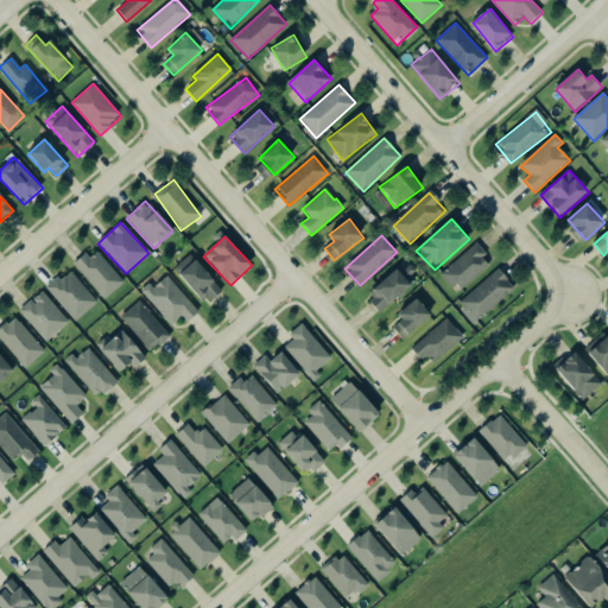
[(492,264),(475,245),(442,274),(460,293),(492,264)]
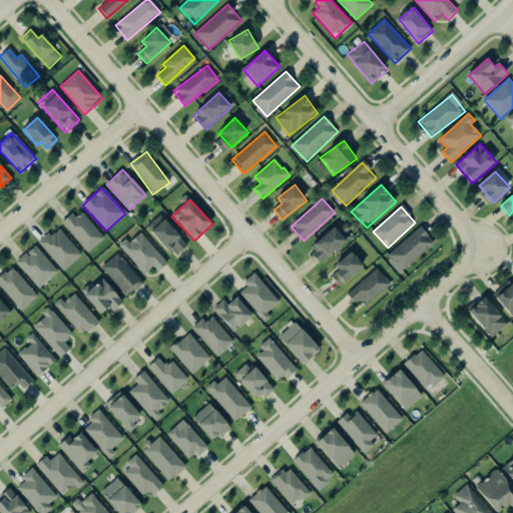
[(104,238),(79,210),(63,224),(88,252),(104,238)]
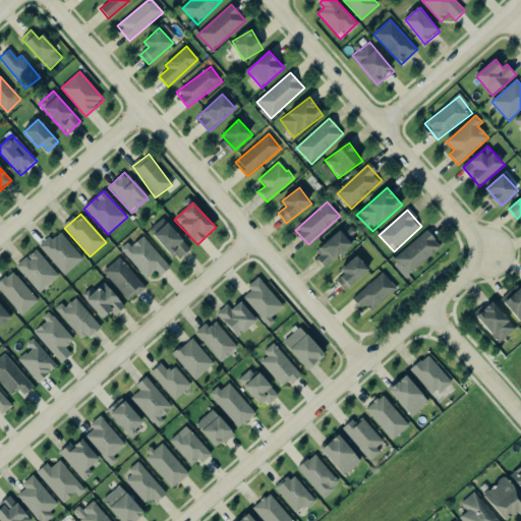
[(191,248),(162,218),(149,231),(178,261),(191,248)]
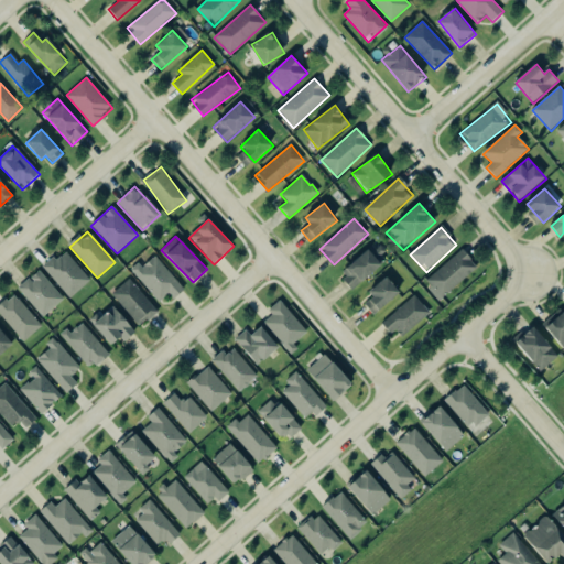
[(378,259),(386,252),(376,242),(340,275),(355,291),(383,264),(378,259)]
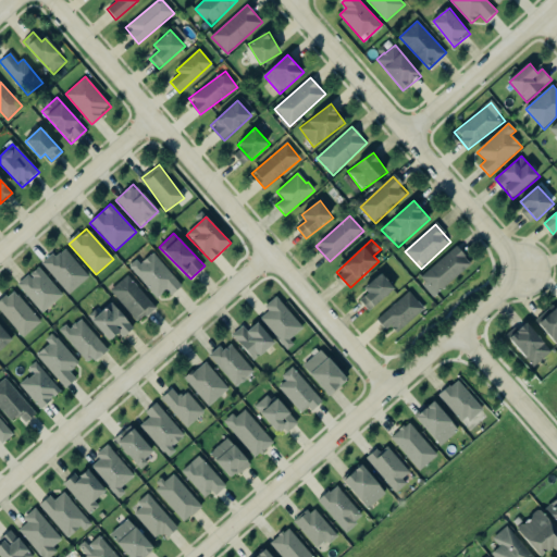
[(471,263),(456,246),(419,281),(435,297),(471,263)]
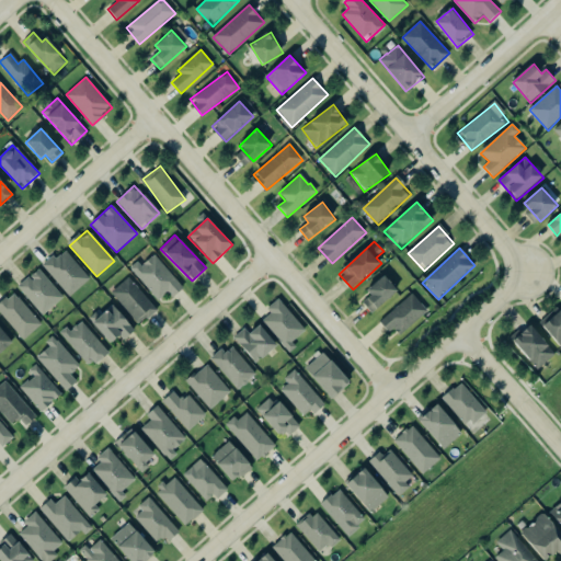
[(89,279),(64,249),(43,266),(69,297),(89,279)]
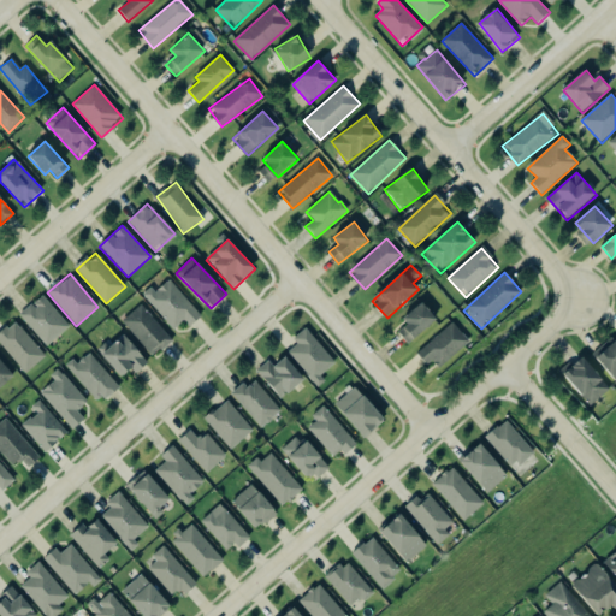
[(144,298),(173,330),(184,321),(189,326),(201,317),(167,278),(144,298)]
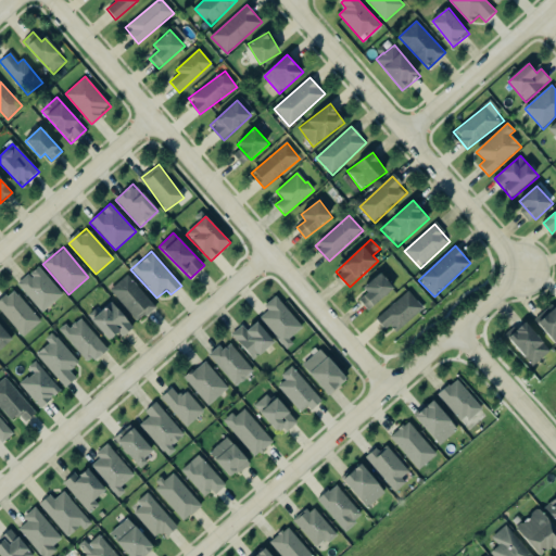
[(42,313),(63,294),(37,266),(16,285),(42,313)]
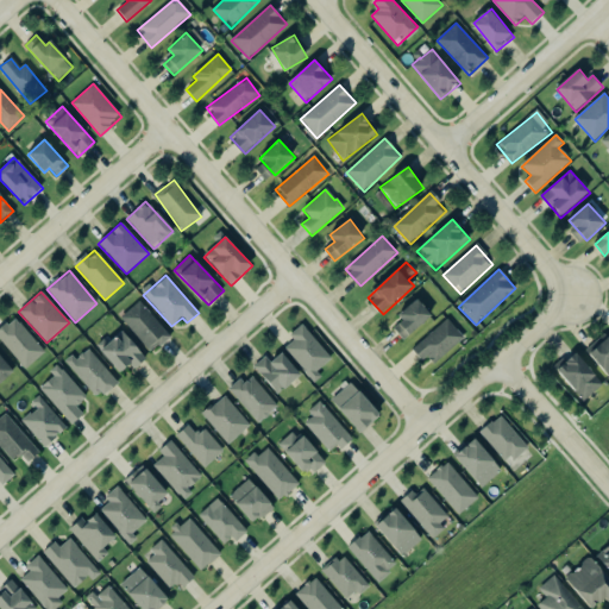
[(400,315),(403,320),(394,330),(406,341),(433,315),(418,299),(400,315)]
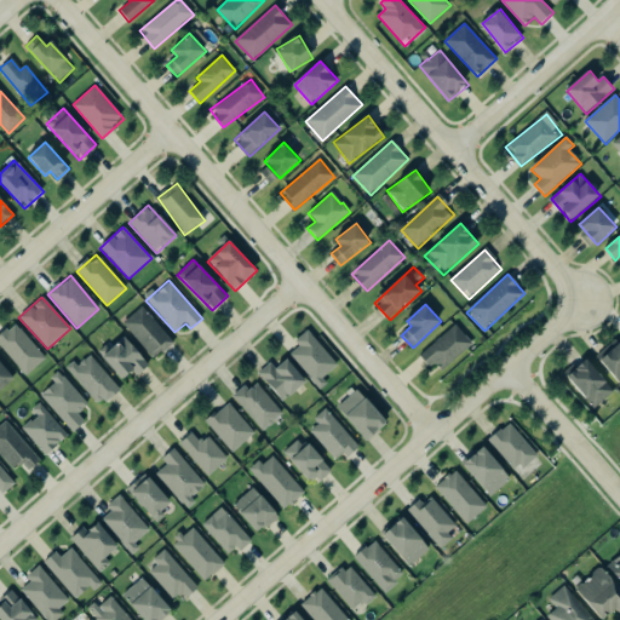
[(124,322),(153,360),(173,344),(143,306),(124,322)]
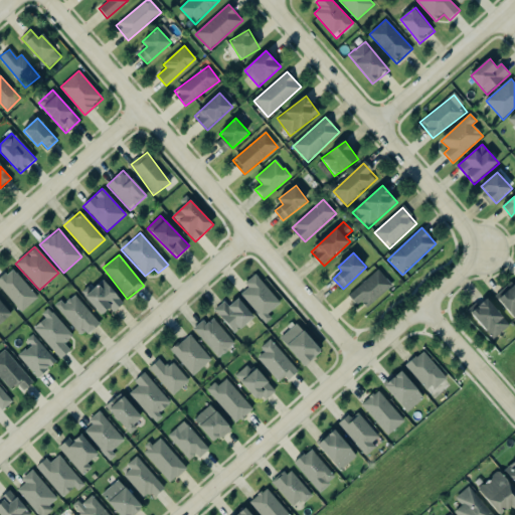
[(37,300),(14,268),(0,278),(0,286),(19,313),(37,300)]
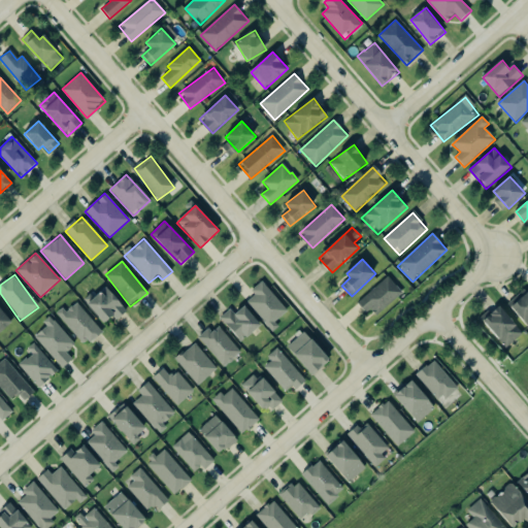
[(357,303),(388,277),(401,294),(375,317),(369,309),(365,312),(357,303)]
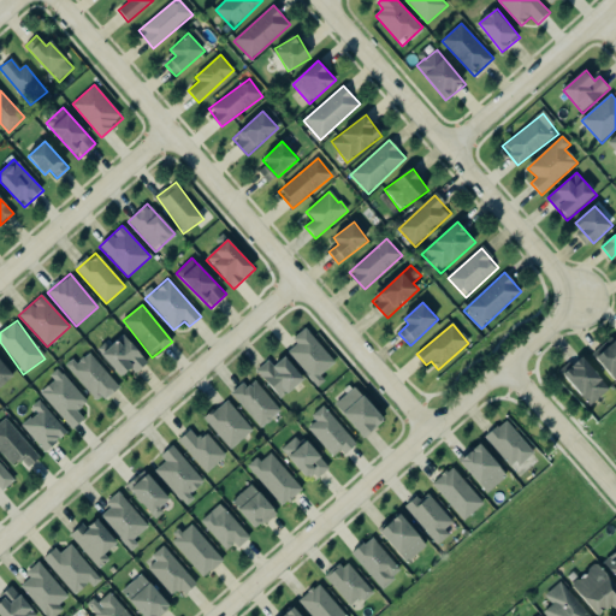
[(286,349),(317,384),(337,365),(307,331),(286,349)]
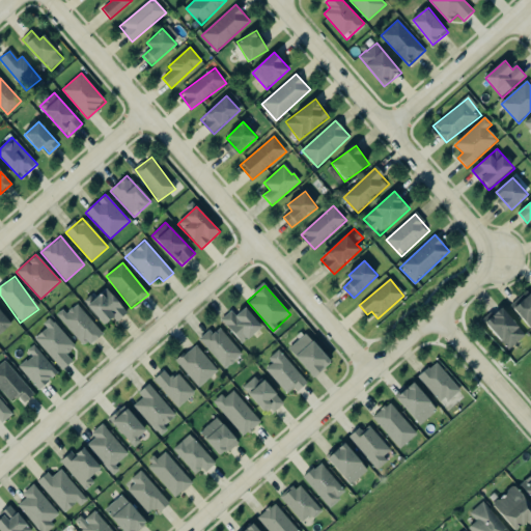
[(87,306),(105,326),(113,318),(116,323),(128,312),(107,288),(87,306)]
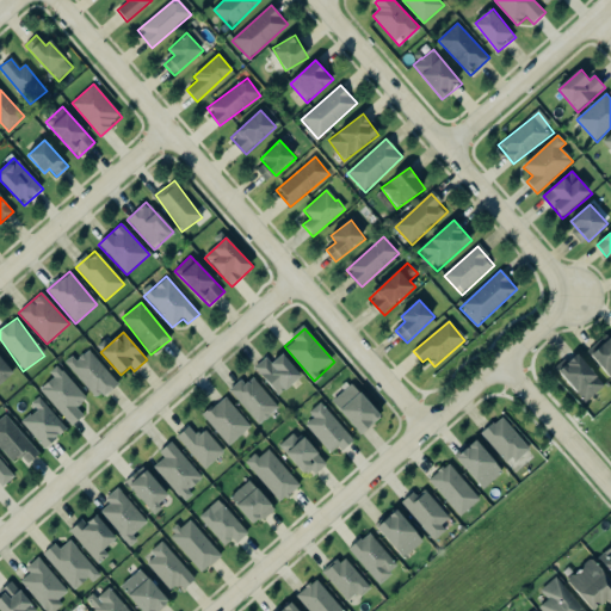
[(587,352),(610,376),(610,339),(606,334),(587,352)]
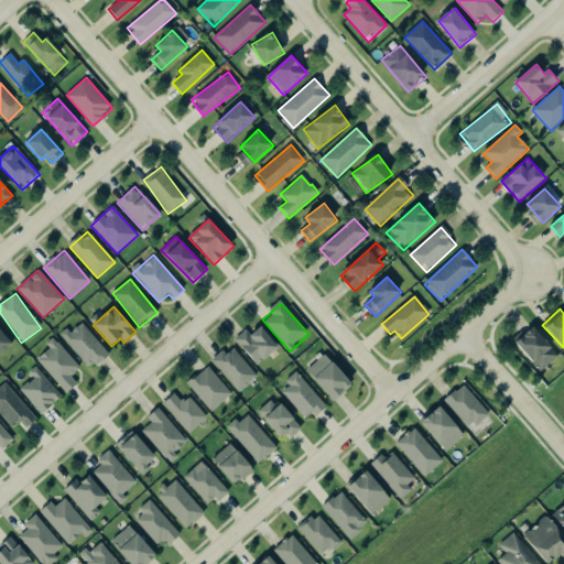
[(88,370),(108,356),(83,321),(63,336),(88,370)]
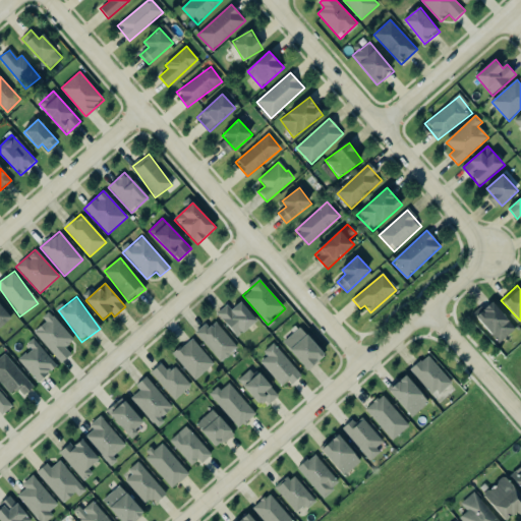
[(227,305),(217,314),(238,338),(257,321),(241,302),(232,310),(227,305)]
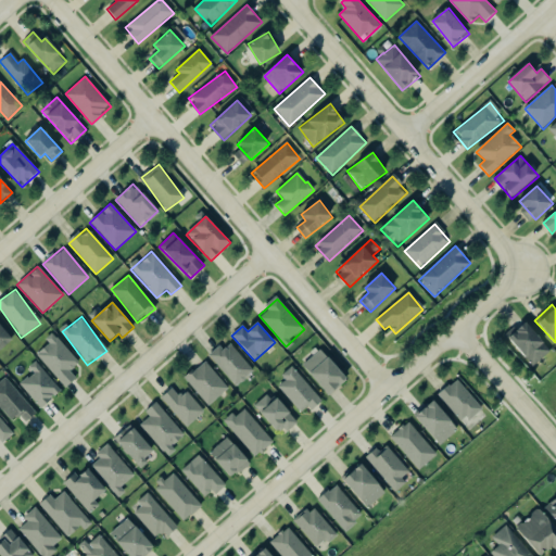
[(505,335),(533,366),(552,350),(526,323),(517,330),(514,327),(505,335)]
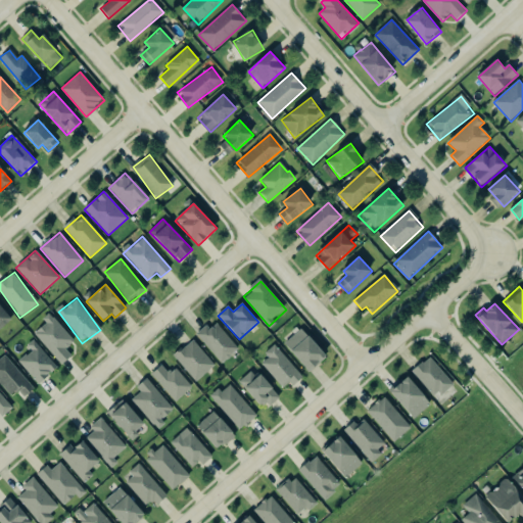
[(0,330),(12,319),(0,305),(0,330)]
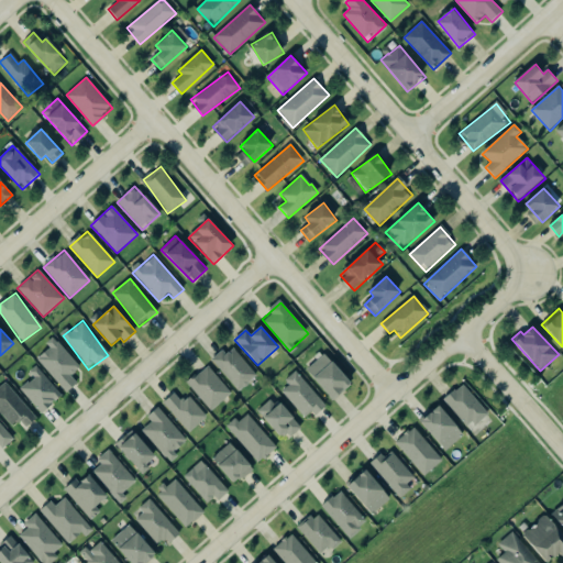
[(34,359),(66,393),(77,383),(70,375),(80,367),(55,340),(34,359)]
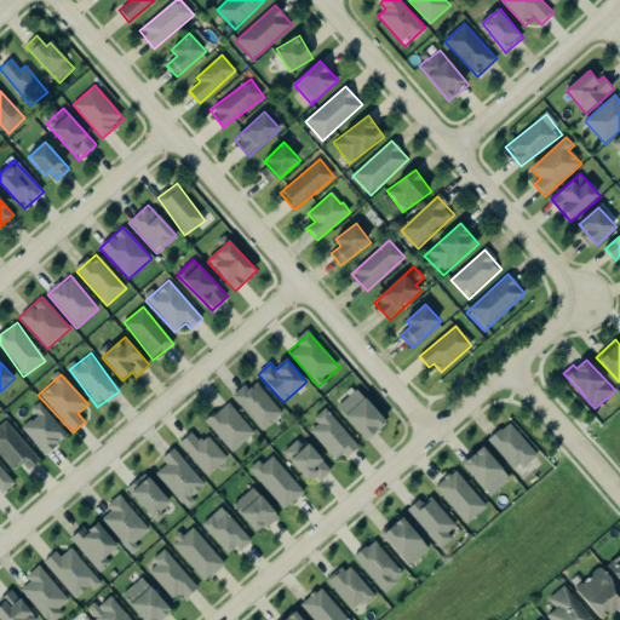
[(263,432),(283,414),(253,382),(234,399),(263,432)]
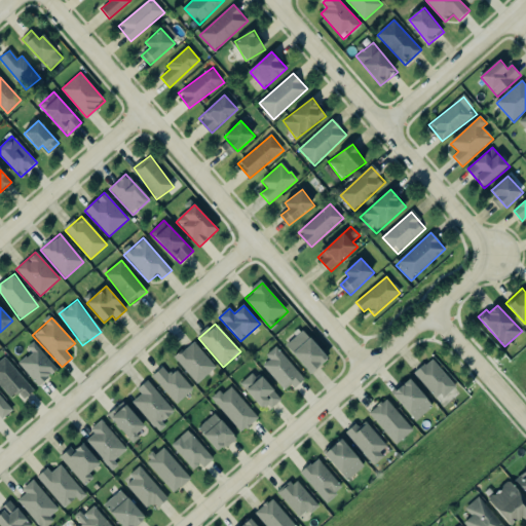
[(312,375),(330,359),(303,330),(286,347),(312,375)]
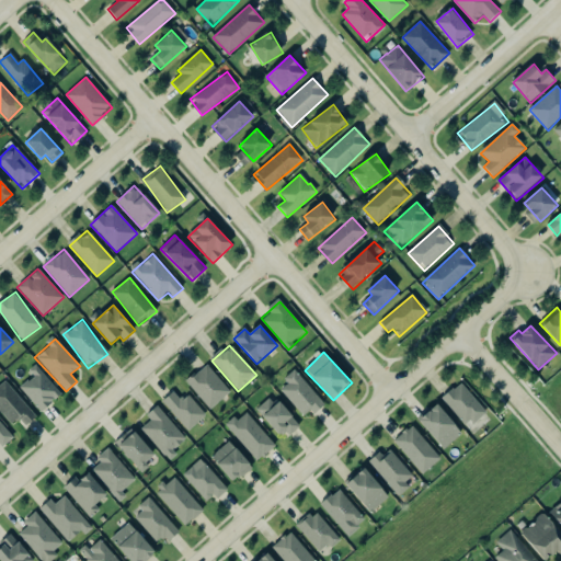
[(20,386),(38,412),(60,397),(37,364),(27,370),(32,377),(20,386)]
